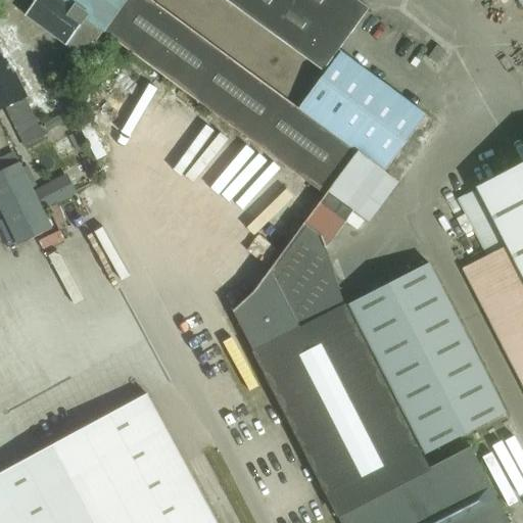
[(297,108),(149,0),(36,0),(26,15),(85,58),(102,33),(326,197),(328,193),(358,153),(353,149),(297,108)]
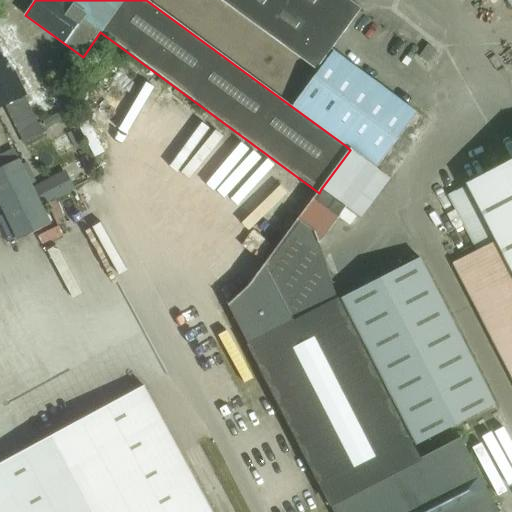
[(361,8),(350,0),(220,0),(316,70),(361,8)]
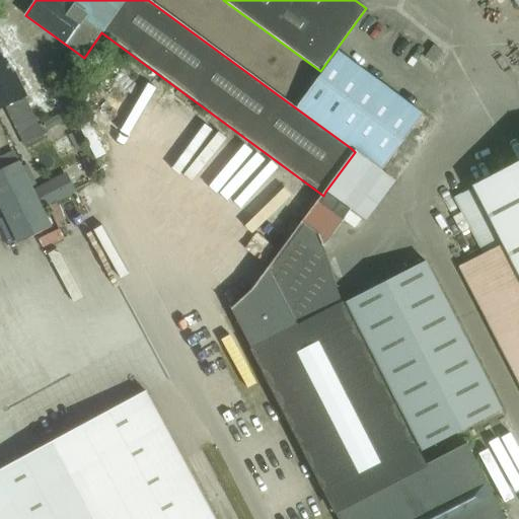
[(434,63),(442,52),(434,46),(426,58),(434,63)]
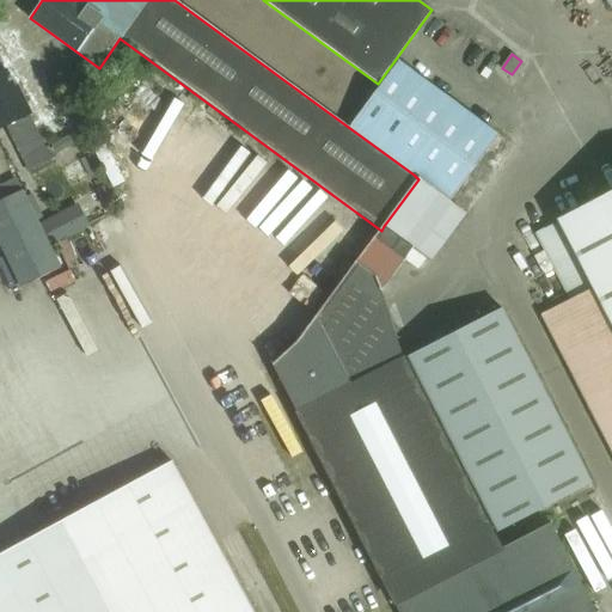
[(463,109),(398,60),(348,127),(414,175),(450,202),(499,135),(463,109)]
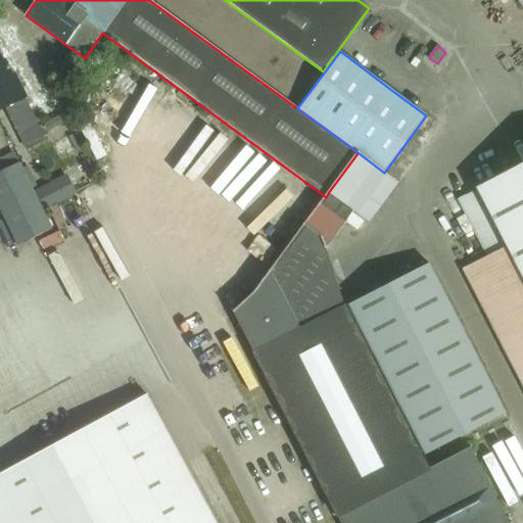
[(0,109),(6,107),(20,136),(39,127),(26,98),(28,97),(15,74),(13,75),(6,60),(0,62),(0,109)]
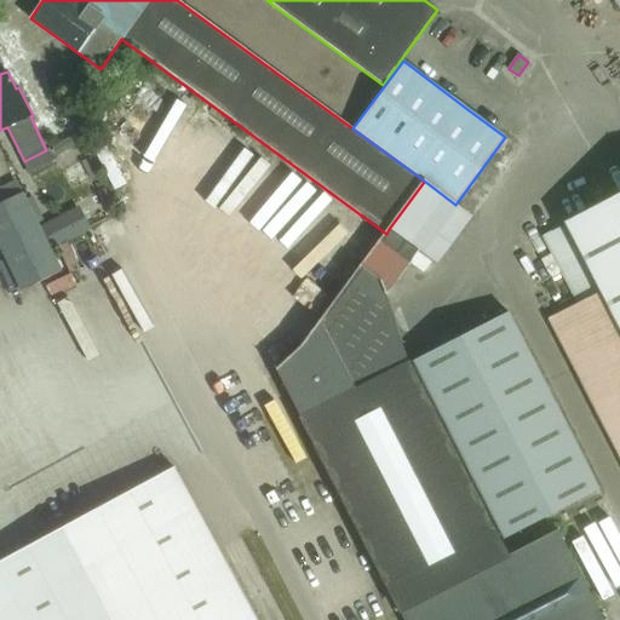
[(206,168),(191,160),(181,181),(207,195),(239,137),(228,131),(206,168)]
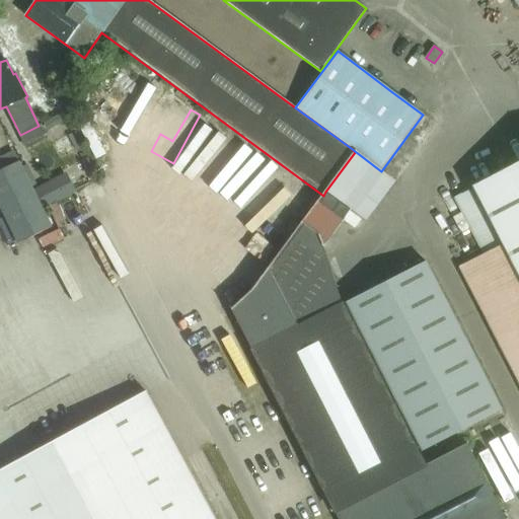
[(241,146),(205,187),(233,213),(271,171),(241,146)]
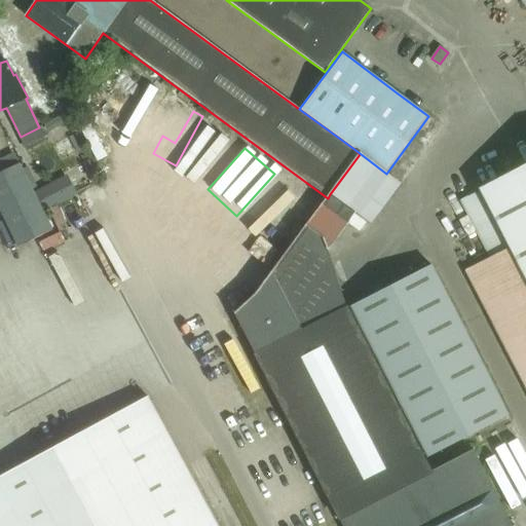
[(43,212),(34,193),(20,164),(0,174),(0,208),(19,247),(52,231),(43,212)]
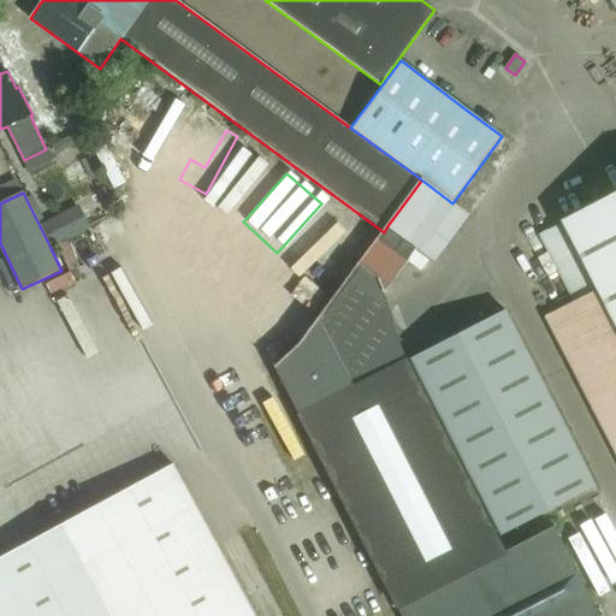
[(615,195),(540,235),(575,302),(545,317),(615,454),(615,195)]
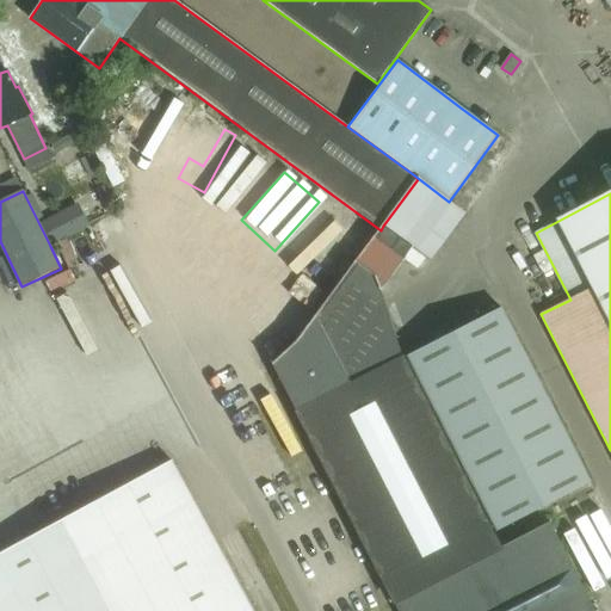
[(39,224),(50,246),(90,227),(79,204),(39,224)]
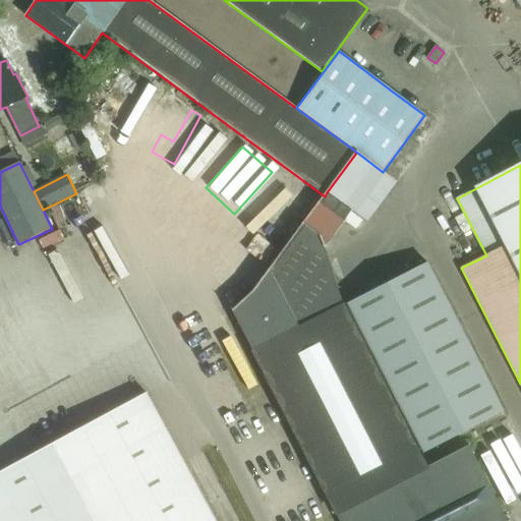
[(325,247),(352,211),(327,192),(325,196),(320,203),(303,224),(321,236),(325,247)]
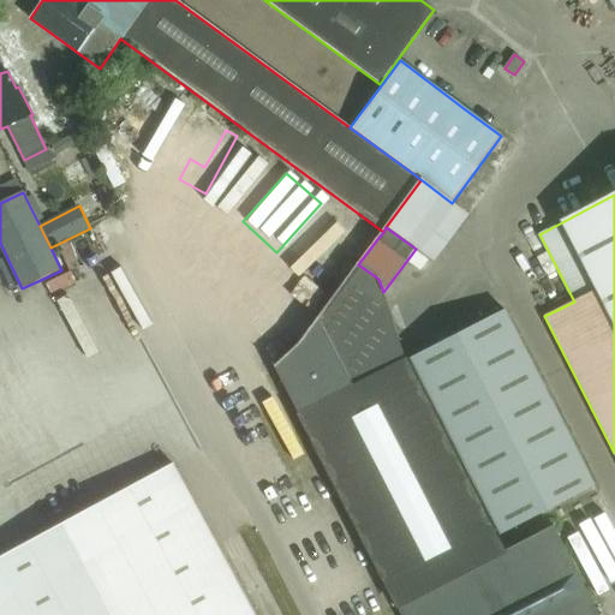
[(405,360),(383,292),(378,279),(358,264),(280,362),(274,366),(396,607),(503,551),(406,360),(405,360)]
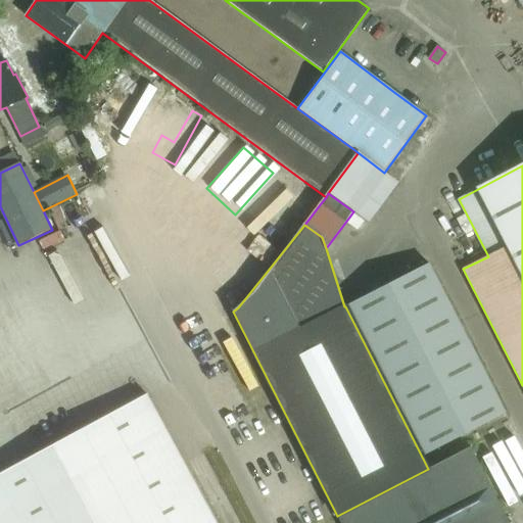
[(426,455),(506,414),(430,265),(349,305),(426,455)]
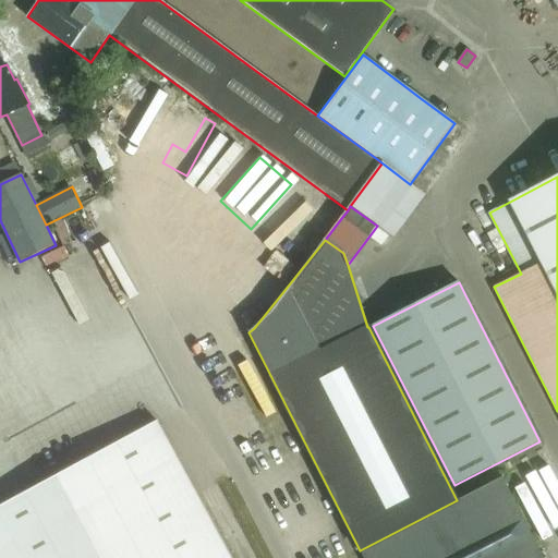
[(0,505),(0,557),(230,557),(157,421),(0,505)]
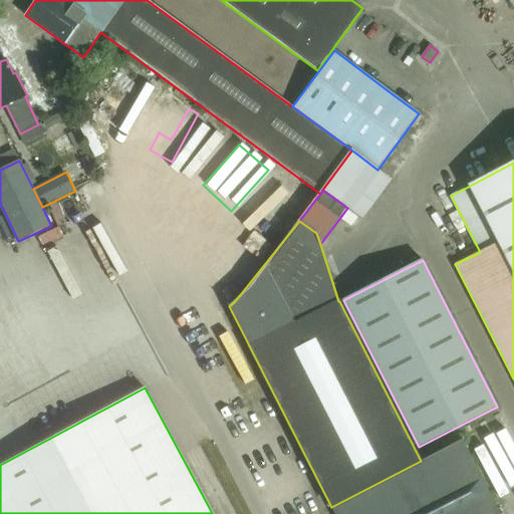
[(334,513),(499,513),(463,440),(421,461),(331,507),(334,513)]
